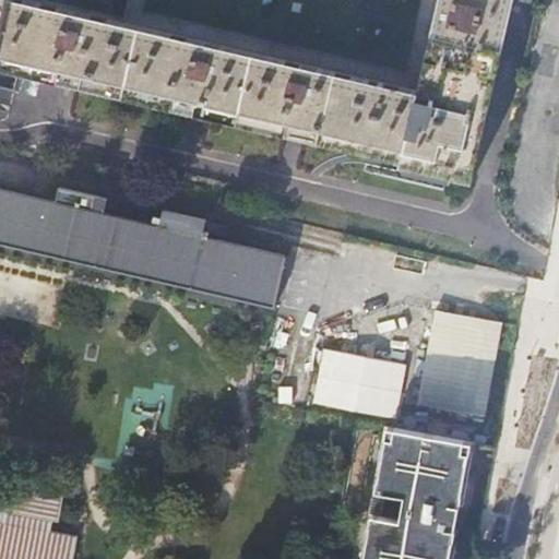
[(0,0),(0,39),(10,0),(9,0),(0,0)]
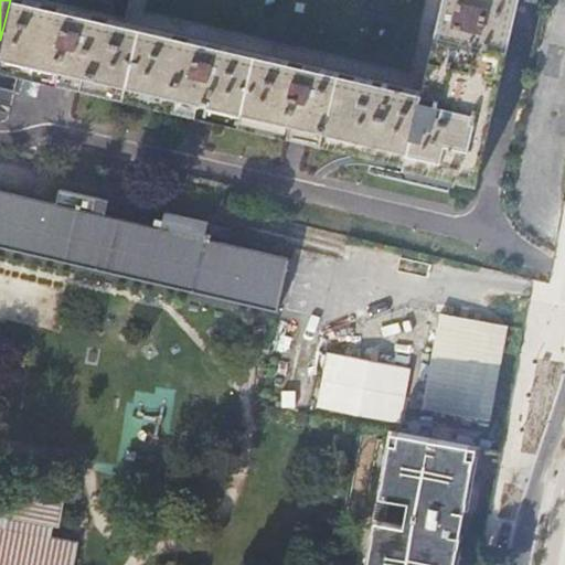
[(423,92),(123,28),(117,27),(112,25),(10,0),(0,40),(0,65),(72,83),(201,115),(297,138),(406,164),(405,168),(475,185),(492,109),(493,106),(423,92)]
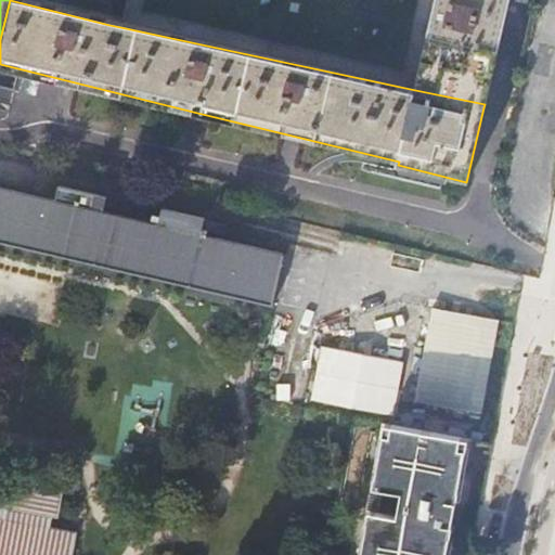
[(127,0),(126,7),(120,27),(415,90),(436,0),(127,0)]
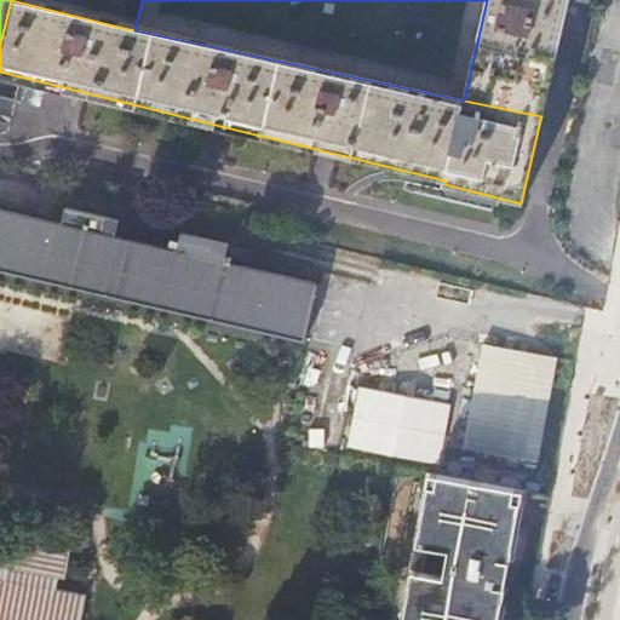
[(487,0),(464,101),(541,116),(568,6),(569,0),(487,0)]
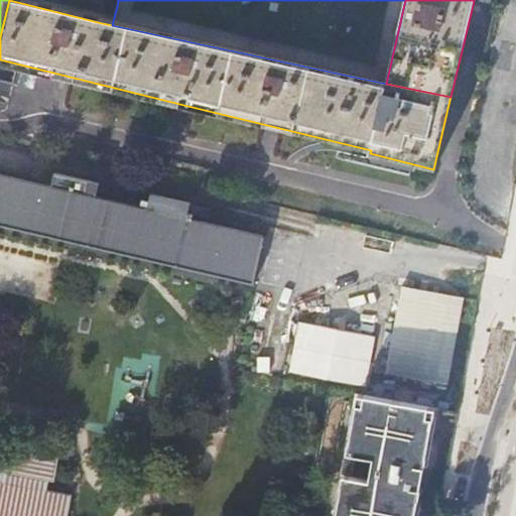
[(0,224),(253,283),(263,240),(264,237),(192,220),(194,216),(188,215),(190,204),(152,196),(148,210),(97,198),(100,183),(55,174),(53,187),(0,174),(0,224)]
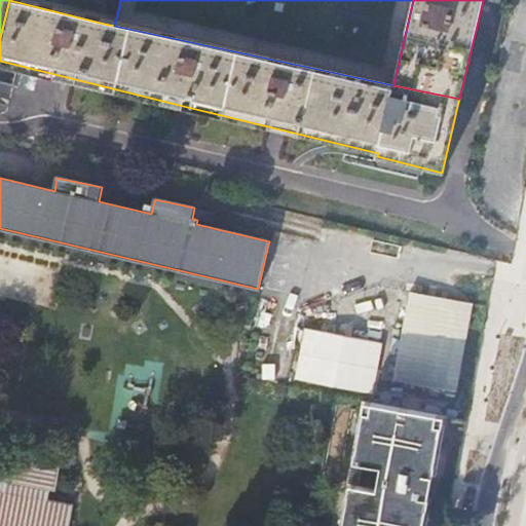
[(444,298),(410,292),(402,333),(396,369),(393,380),(456,392),(474,303),(444,298)]
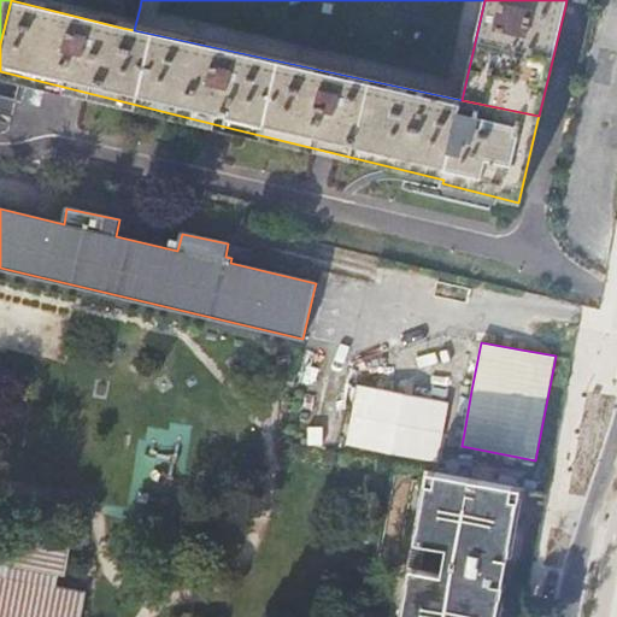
[(442,457),(452,397),(360,382),(351,442),(442,457)]
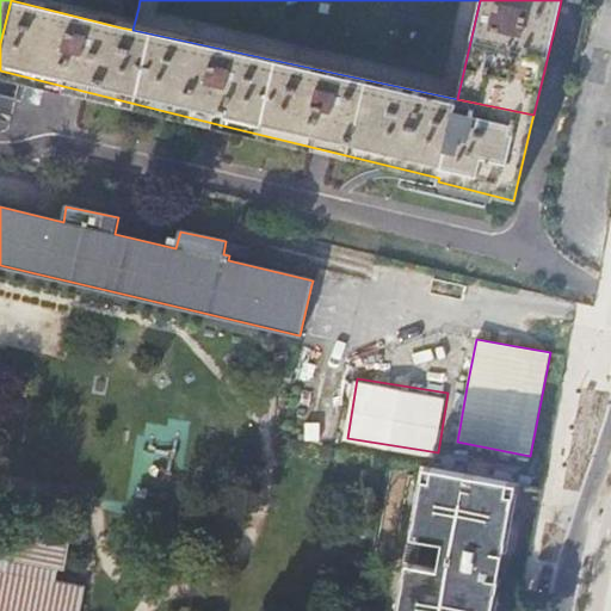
[(495,610),(518,483),(421,466),(395,610),(495,610)]
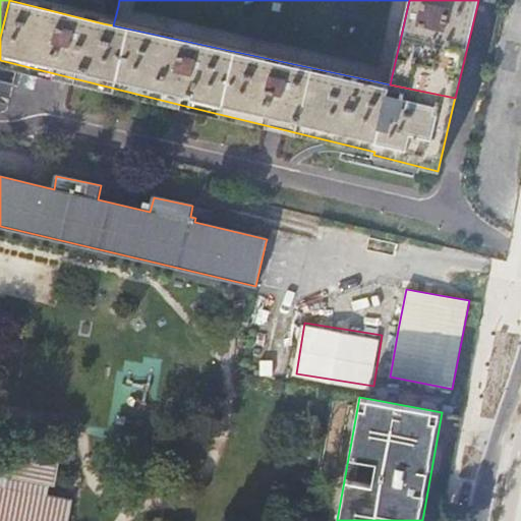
[(0,520),(68,520),(72,502),(47,497),(49,485),(53,486),(59,452),(11,442),(8,456),(0,454),(0,520)]
